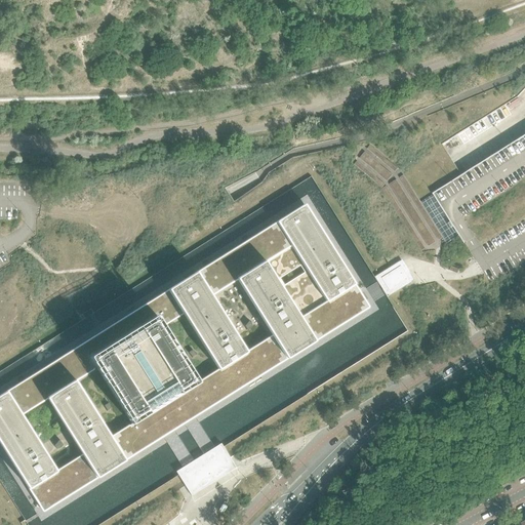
[(475,250),(524,218),(524,135),(461,175),(451,160),(442,145),(401,170),(420,202),(433,194),(465,244),(470,240),(475,250)]
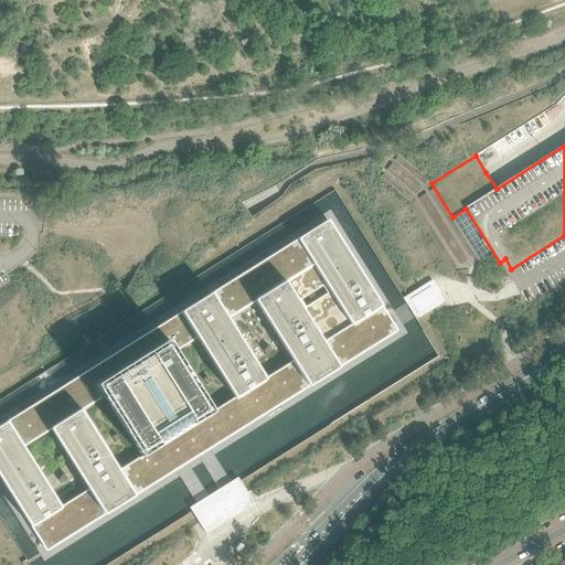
[(397,331),(397,326),(391,316),(382,302),(329,217),(298,236),(211,291),(180,310),(8,420),(0,425),(0,478),(30,525),(43,546),(45,551),(46,552),(106,514),(136,496),(177,470),(196,502),(209,496),(188,464),(199,457),(219,489),(231,481),(210,449),(310,386),(344,364),(397,331)]
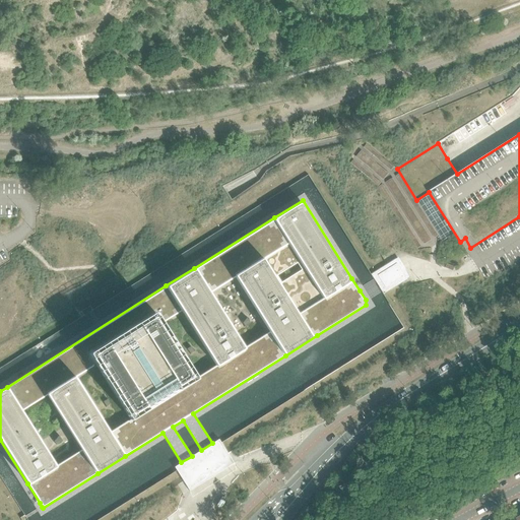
[(405,269),(397,257),(371,274),(374,279),(382,293),(384,297),(411,279),(405,269)]
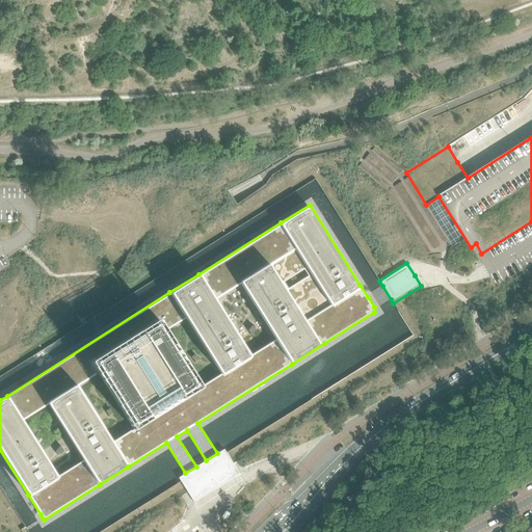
[(193,500),(238,472),(234,464),(227,452),(223,449),(217,453),(206,460),(196,467),(185,473),(179,477),(181,481),(188,493),(193,500)]
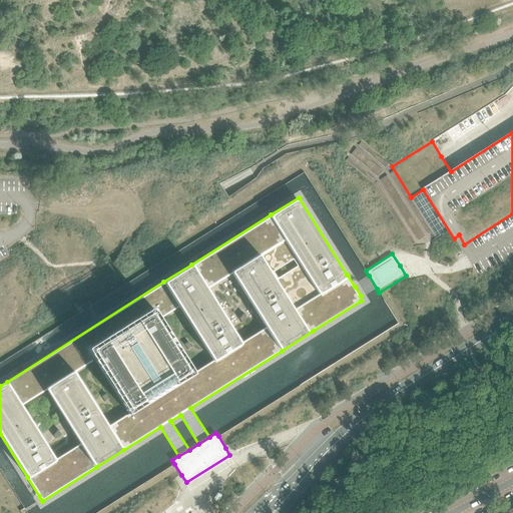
[(222,495),(217,492),(213,498),(218,501),(222,495)]
